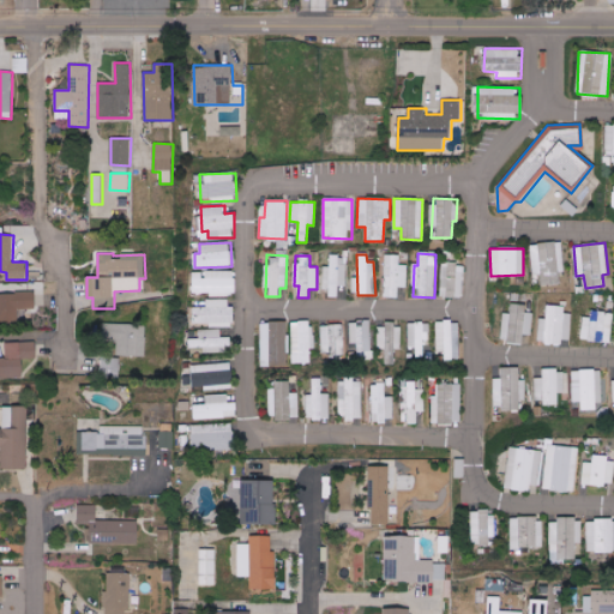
[(345,287),(347,257),(329,256),(329,266),(326,266),(325,296),(337,298),(338,286),(345,287)]
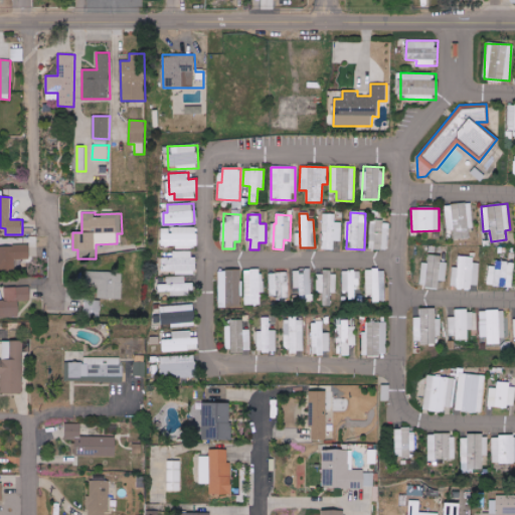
[(335,214),(322,214),(321,249),(334,249),(334,240),(341,240),(341,222),(335,222),(335,214)]
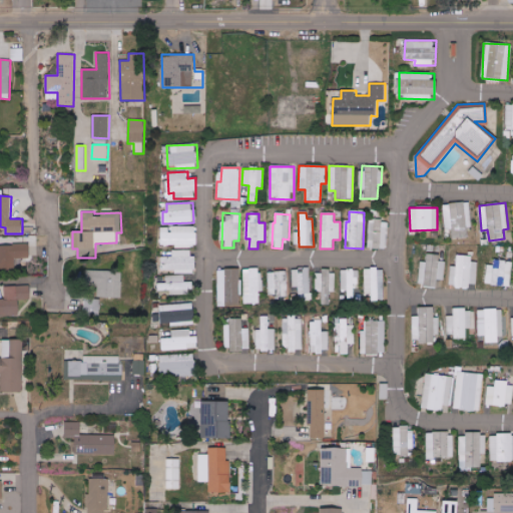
[(387,248),(388,220),(369,219),(368,248),(387,248)]
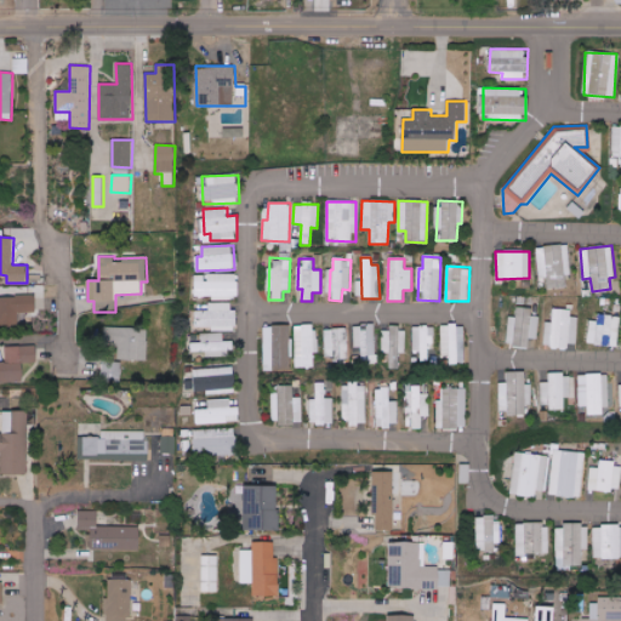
[(238,273),(208,274),(208,275),(194,275),(194,297),(239,297),(238,273)]
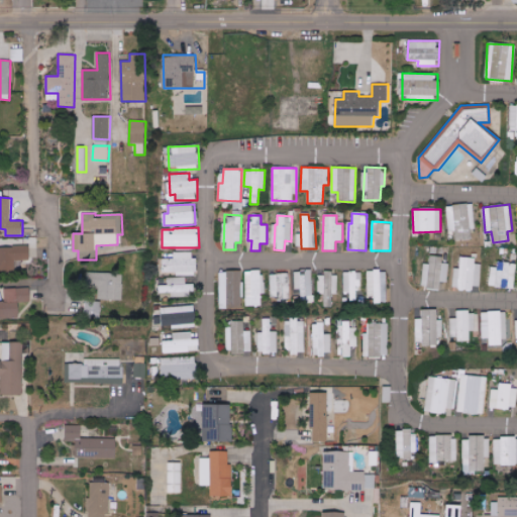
[(0,273),(15,273),(15,261),(30,260),(30,245),(0,245),(0,273)]
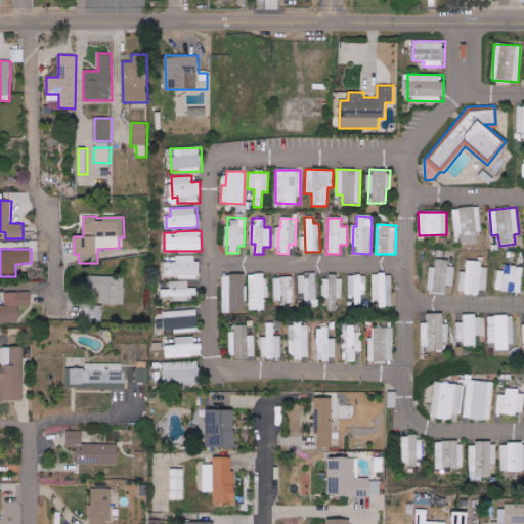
[(164,275),(179,275),(179,279),(199,279),(200,256),(177,256),(177,262),(164,262),(164,275)]
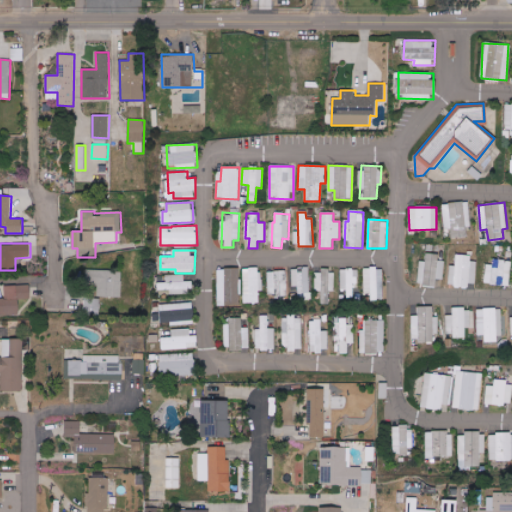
[(443,254),(426,253),(425,261),(419,261),(418,285),(436,286),(436,279),(442,279),(443,254)]
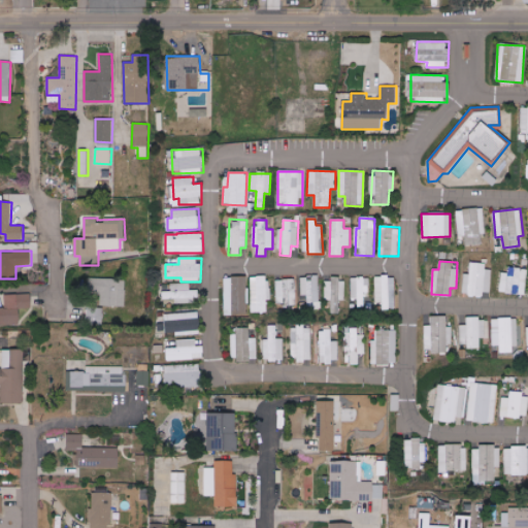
[(491,270),(485,270),(485,263),(468,262),(468,274),(462,274),(462,295),(483,296),(483,293),(490,293),(491,270)]
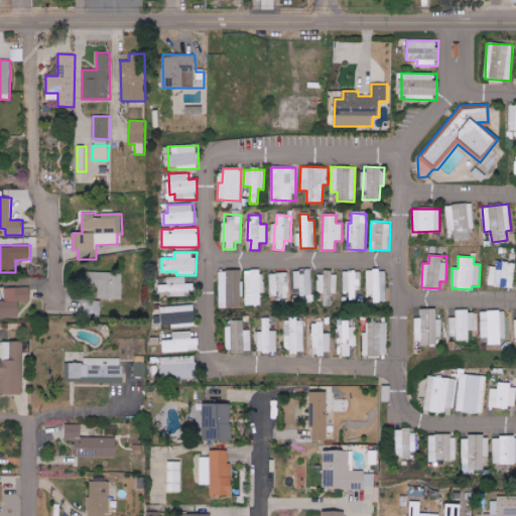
[(513,288),(514,264),(489,263),(488,287),(513,288)]
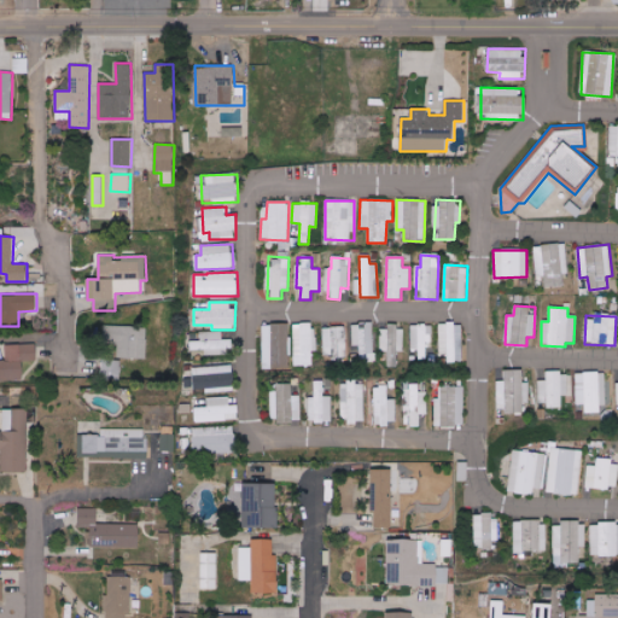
[(289,368),(287,324),(262,324),(262,369),(289,368)]
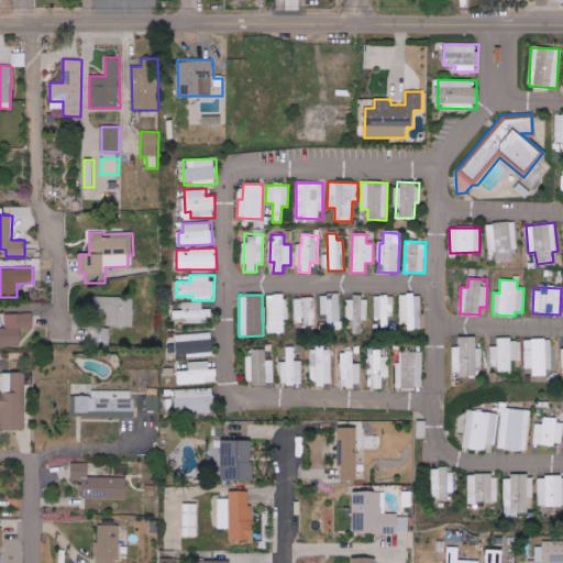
[(286,333),(286,295),(267,295),(266,333),(286,333)]
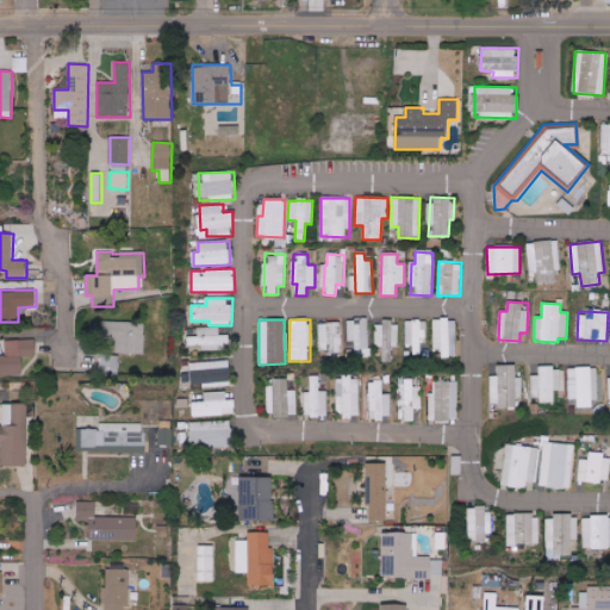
[(346,319),(347,342),(354,342),(354,354),(368,354),(368,319),(346,319)]
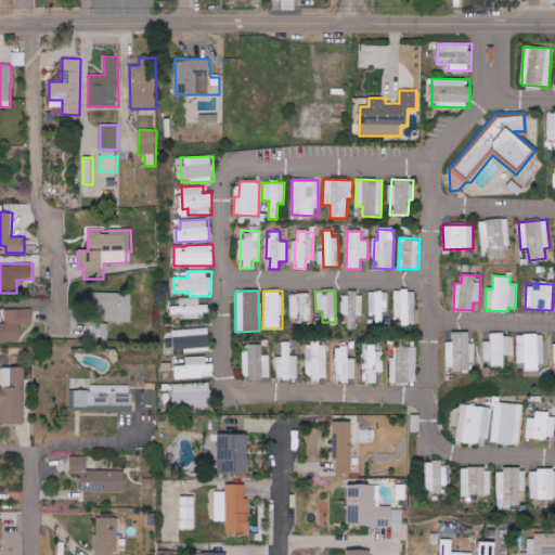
[(394,291),(395,325),(415,324),(414,291),(394,291)]
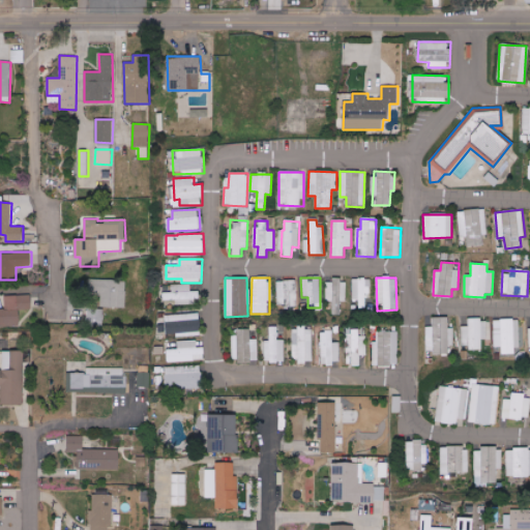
[(364,307),(365,293),(370,293),(370,278),(353,278),(353,307),(364,307)]
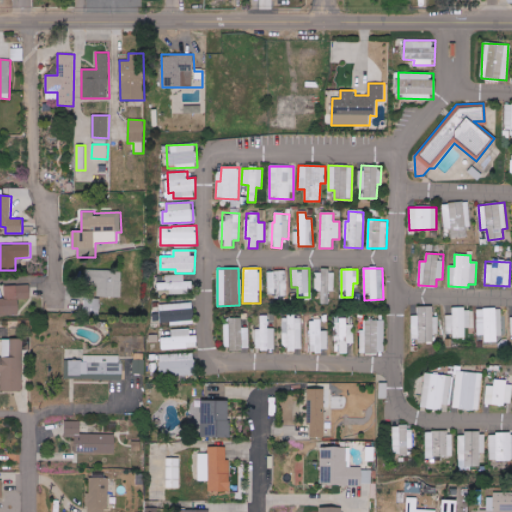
[(314,291),(320,291),(320,303),(328,303),(329,291),(334,291),(334,270),(314,270),(314,291)]
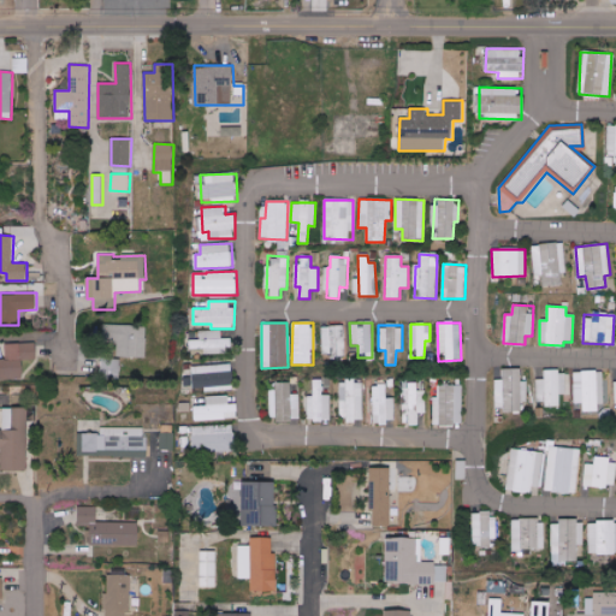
[(344,326),(321,326),(321,356),(345,355),(344,326)]
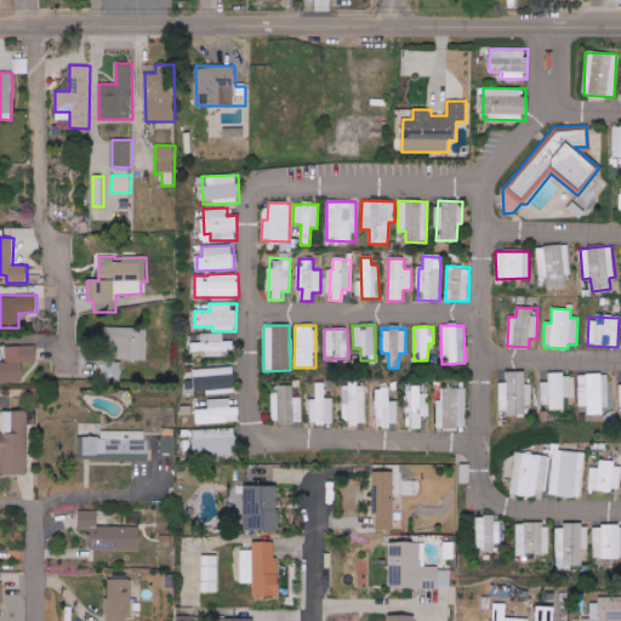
[(200,332),(200,342),(189,342),(189,352),(203,352),(203,354),(232,354),(232,341),(223,341),(223,332),(200,332)]
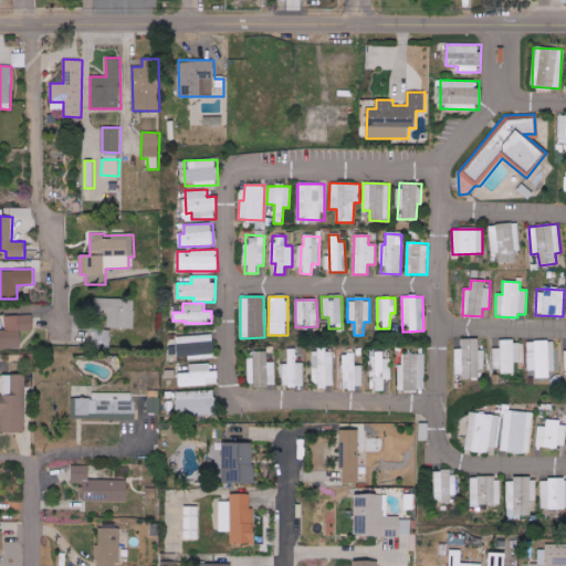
[(0,329),(0,348),(22,348),(21,331),(34,331),(33,315),(6,316),(7,329),(0,329)]
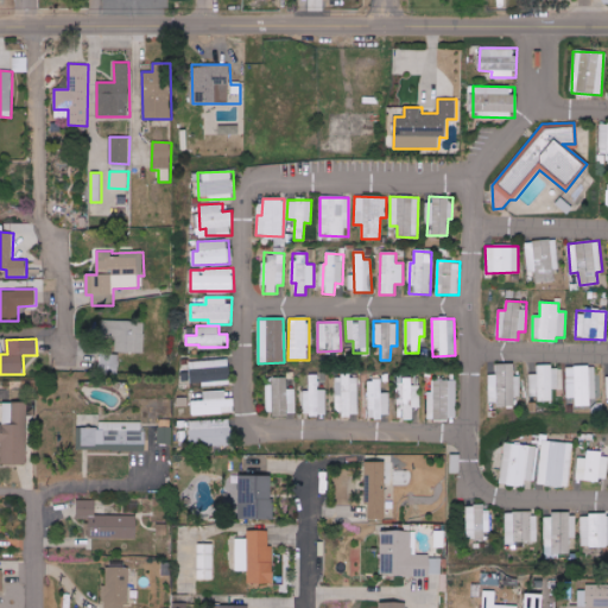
[(100,373),(119,372),(119,355),(100,355),(100,373)]
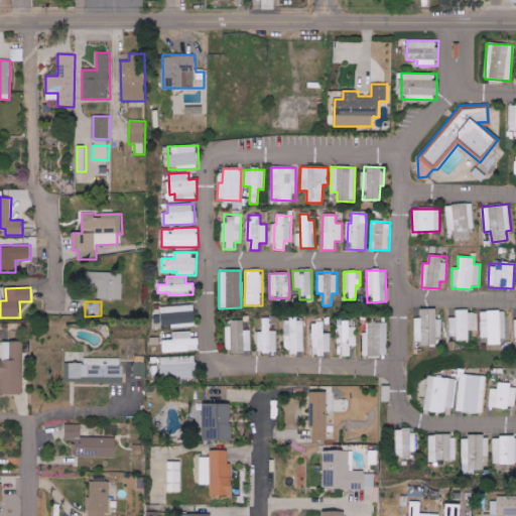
[(162,325),(197,324),(196,305),(161,306),(162,325)]
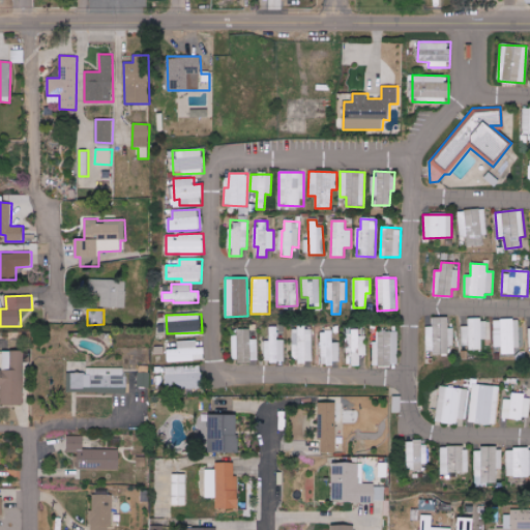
[(449,317),(433,317),(432,327),(425,326),(425,353),(448,354),(448,346),(452,346),(453,328),(448,327),(449,317)]
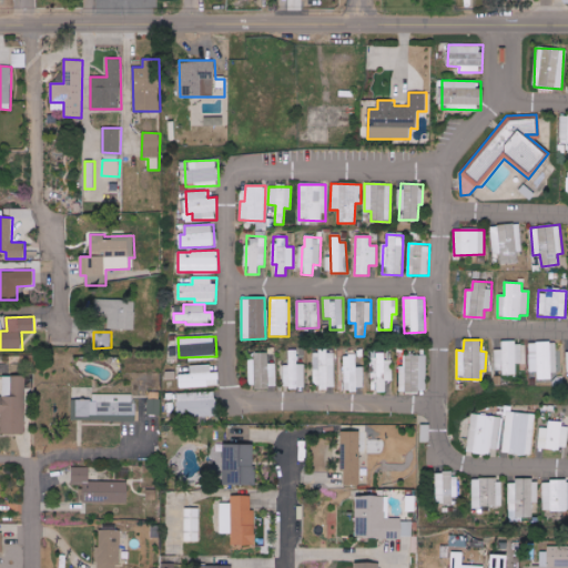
[(521,364),(521,342),(501,342),(501,350),(496,350),(496,376),(516,375),(516,364),(521,364)]
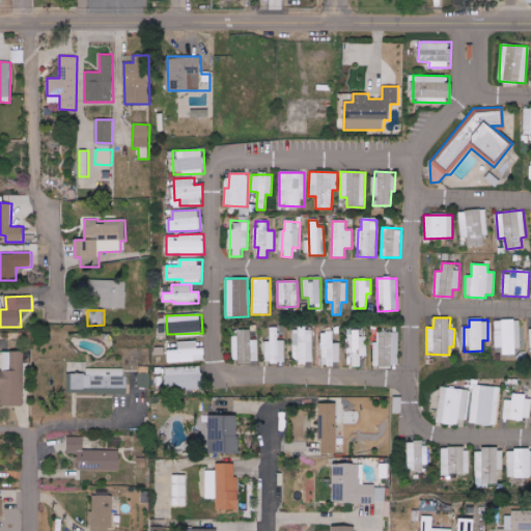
[(494,320),(495,347),(502,347),(502,355),(520,355),(519,319),(494,320)]
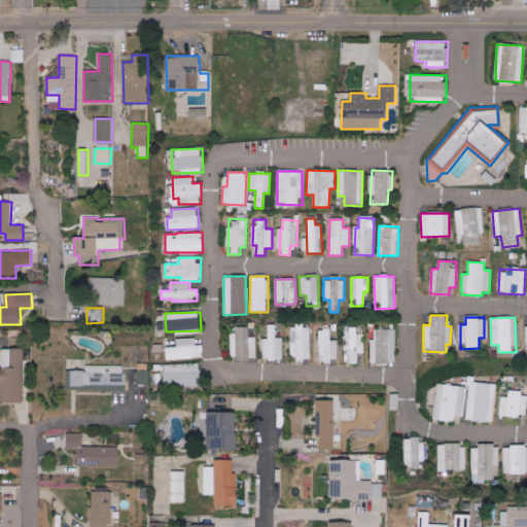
[(282,338),(275,339),(275,324),(266,324),(267,339),(262,339),(264,360),(283,359),(282,338)]
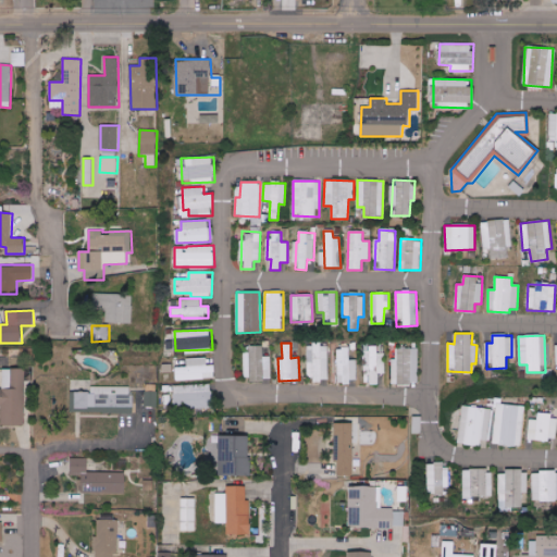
[(327,344),(306,344),(307,381),(327,381),(327,344)]
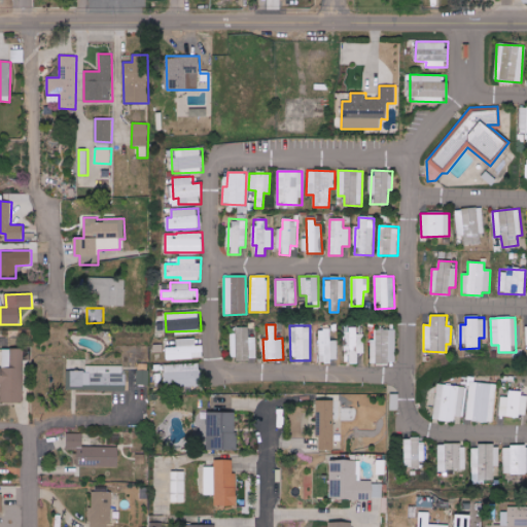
[(364,353),(364,335),(358,335),(357,326),(346,326),(347,363),(358,363),(358,353),(364,353)]
